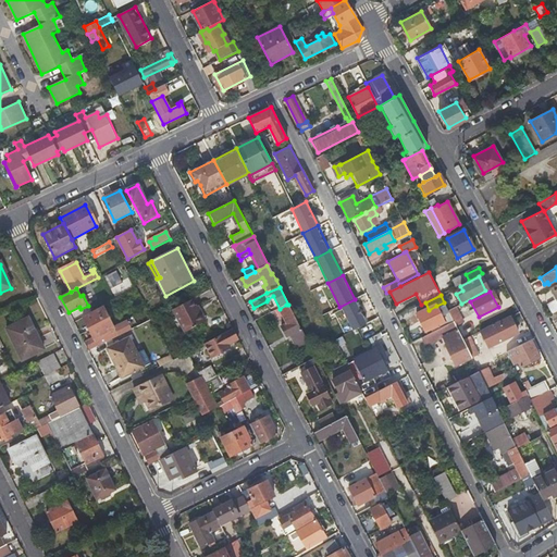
[(185,333),(205,323),(196,308),(192,299),(173,309),(185,333)]
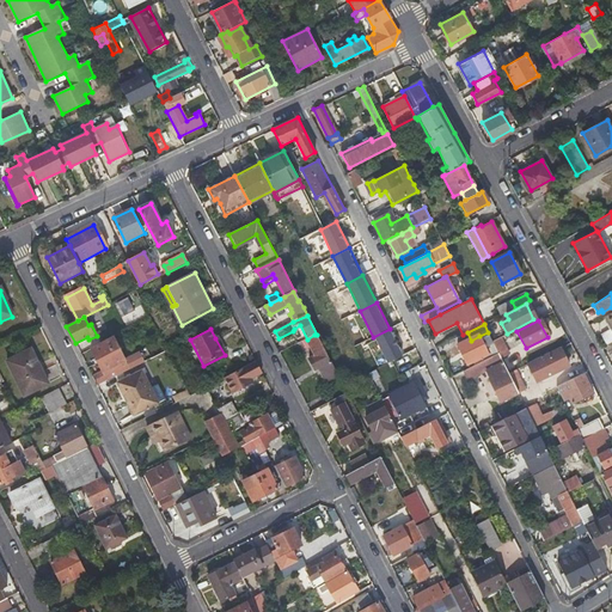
[(390,329),(373,337),(387,365),(403,356),(390,329)]
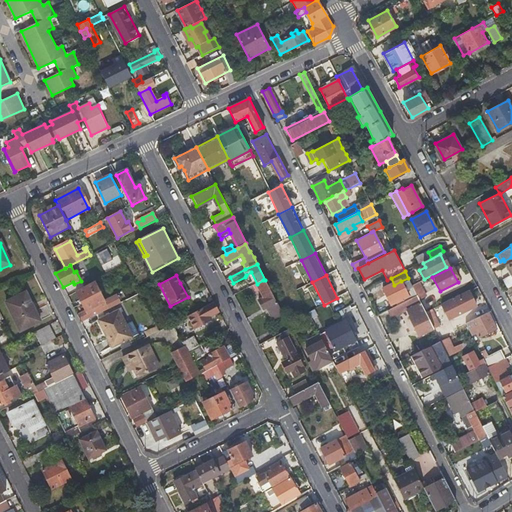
[(257,284),(256,285),(263,298),(258,300),(263,309),(266,308),(273,320),(283,314),(277,303),(276,304),(263,280),(257,284)]
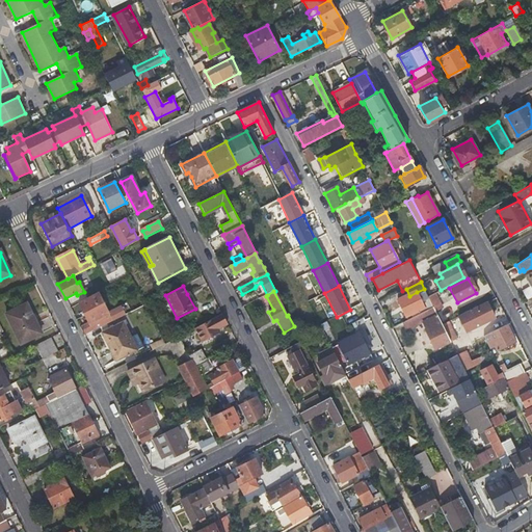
[(405,318),(432,304),(428,297),(426,293),(419,296),(417,292),(409,296),(397,301),(405,318)]
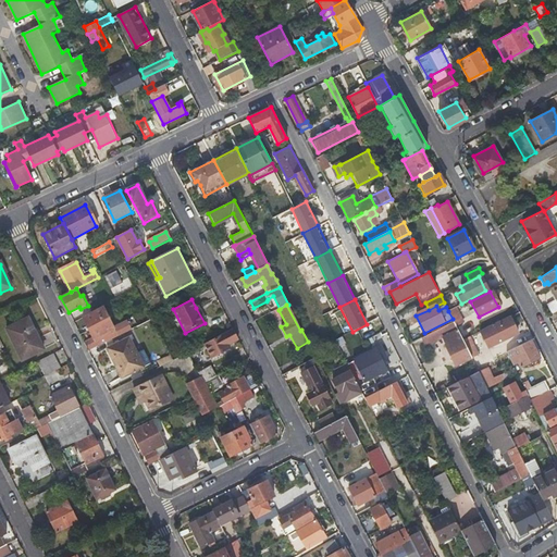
[(83,343),(87,350),(130,329),(125,321),(113,327),(102,307),(82,318),(93,338),(83,343)]
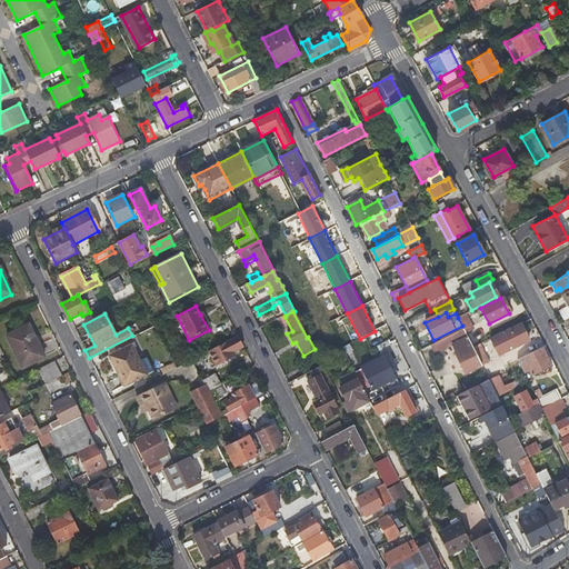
[(200,315),(209,330),(210,329),(202,313),(200,315)]
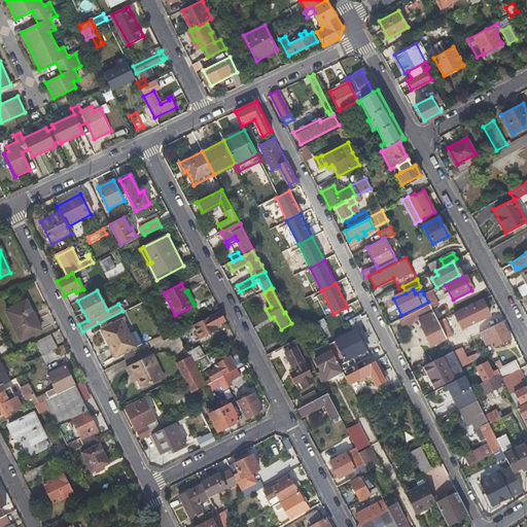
[(429,304),(431,309),(438,306),(430,291),(424,294),(428,302),(429,304)]
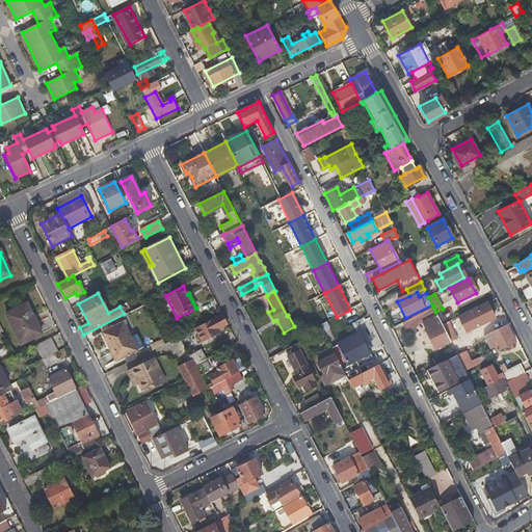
[(471,311),(458,317),(467,334),(495,319),(486,303),(471,311)]
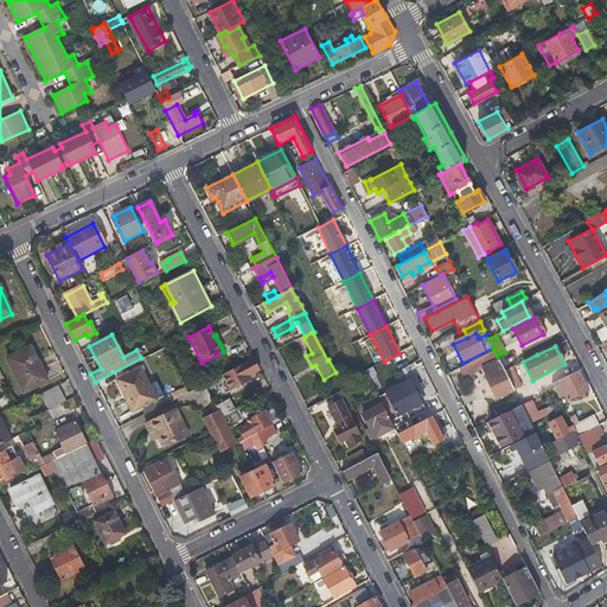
[(46,382),(30,347),(6,358),(24,394),(46,382)]
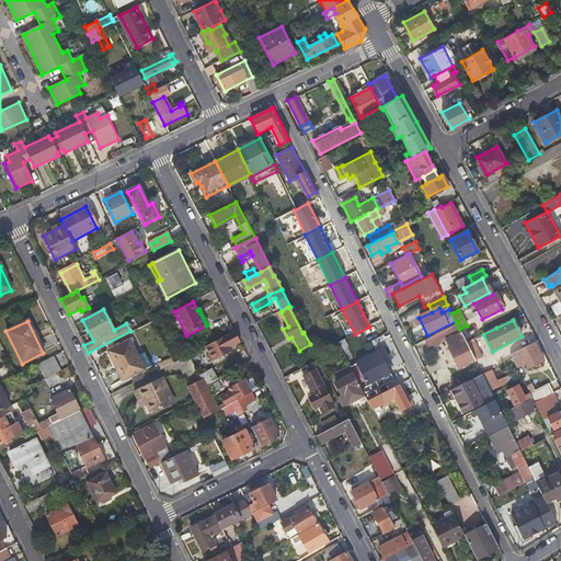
[(457,323),(423,341),(427,350),(445,341),(449,348),(448,348),(458,368),(474,361),(472,355),(467,343),(459,329),(457,323)]
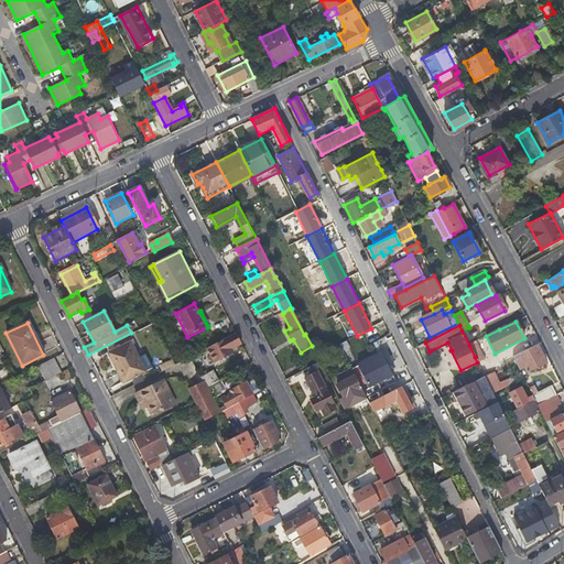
[(230,349),(241,344),(238,338),(236,333),(207,347),(215,361),(231,353),(230,349)]
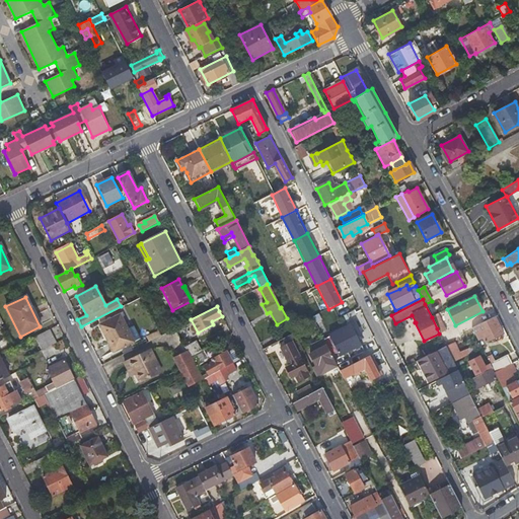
[(114,351),(132,342),(128,334),(119,314),(97,324),(105,339),(106,339),(114,351)]
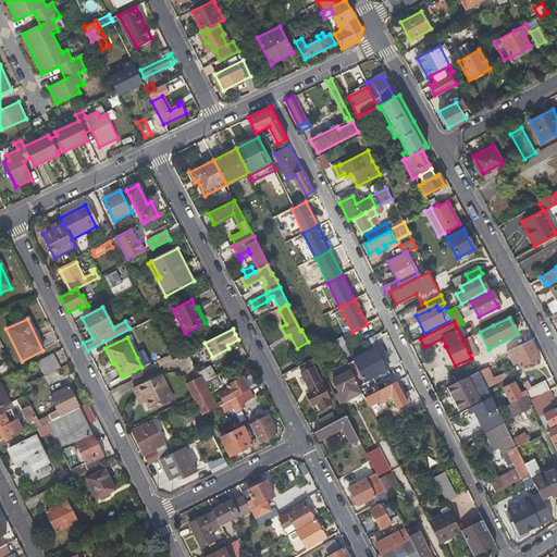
[(469,337),(463,341),(469,353),(471,358),(478,355),(469,337)]
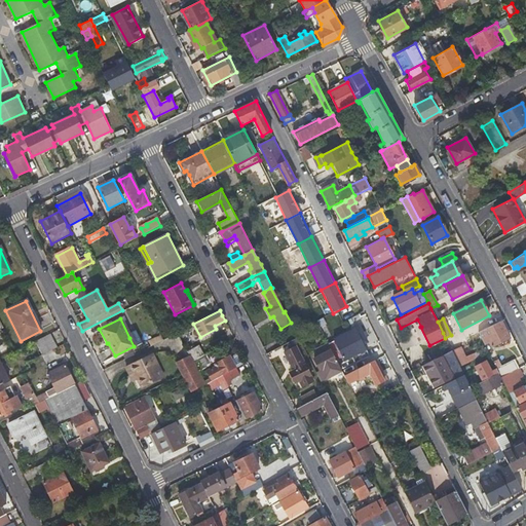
[(508,338),(499,322),(478,333),(484,345),(489,342),(491,347),(508,338)]
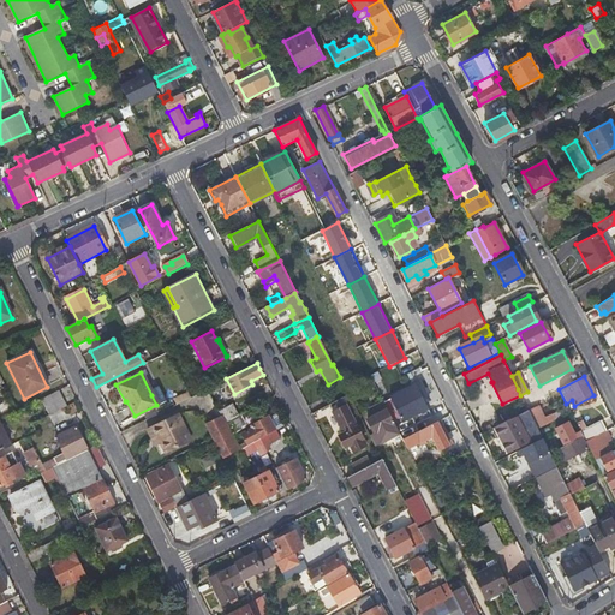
[(389,401),(399,418),(401,423),(410,418),(415,427),(435,417),(430,408),(431,407),(419,384),(389,400),(389,401)]
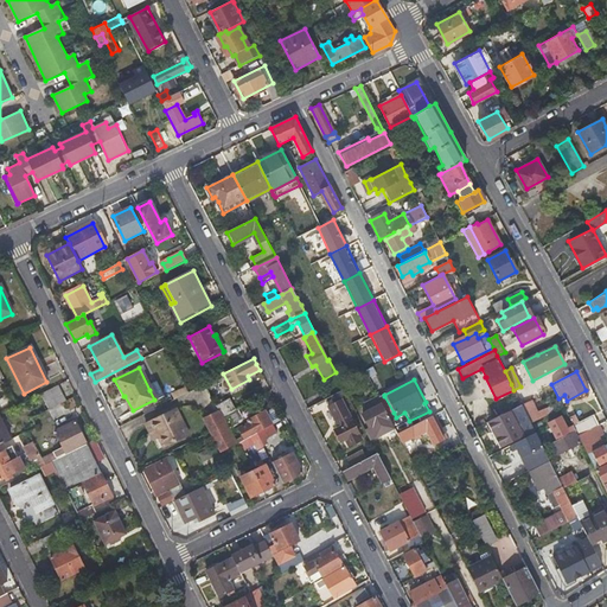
[(69,401),(61,384),(44,393),(53,408),(69,401)]
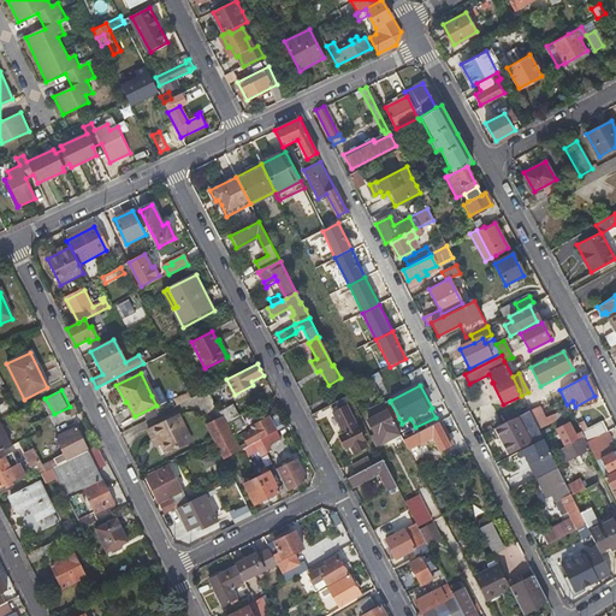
[(152,396),(157,406),(161,403),(157,394),(152,396)]
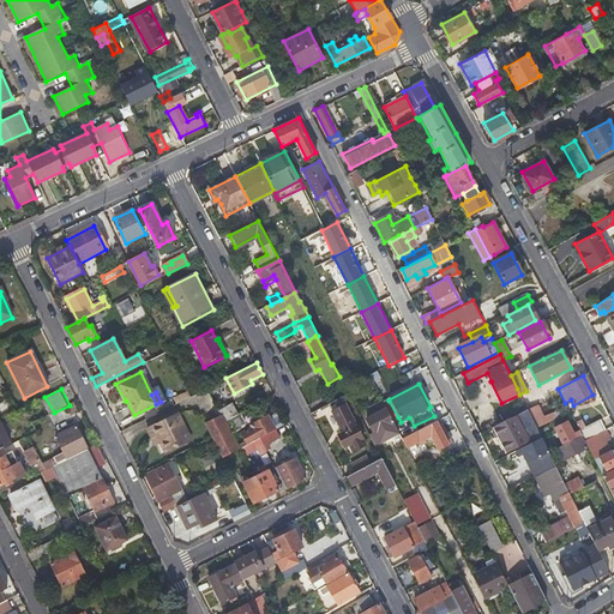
[(383,404),(391,420),(398,417),(389,401),(383,404)]
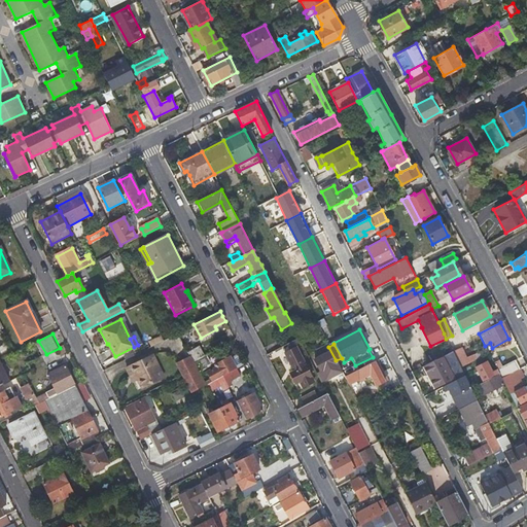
[(317,374),(337,363),(336,360),(328,347),(327,345),(322,348),(324,351),(321,353),(323,355),(311,361),(317,374)]
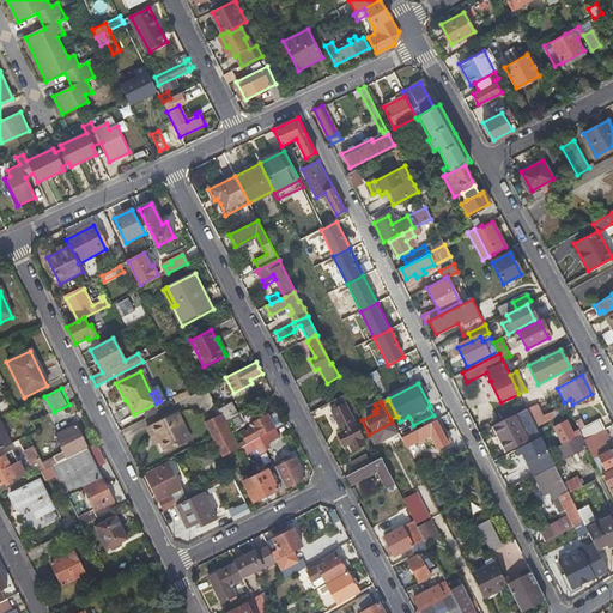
[(345,447),(363,437),(345,404),(332,410),(345,435),(339,437),(345,447)]
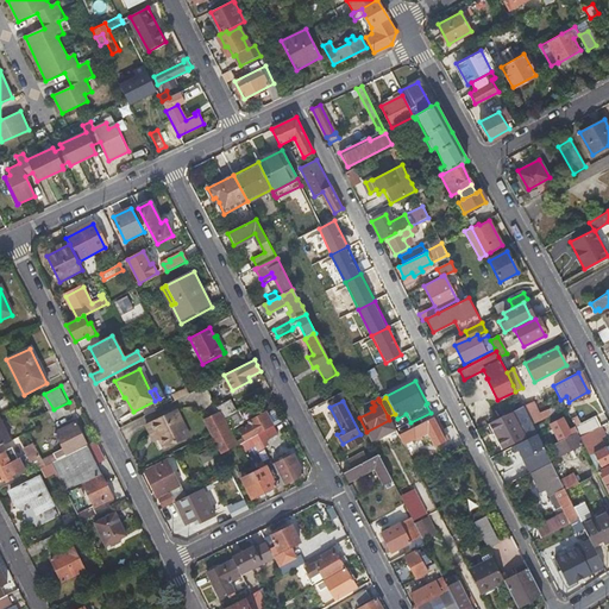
[(523,407),(490,424),(503,450),(525,439),(526,440),(538,435),(533,426),(523,407)]
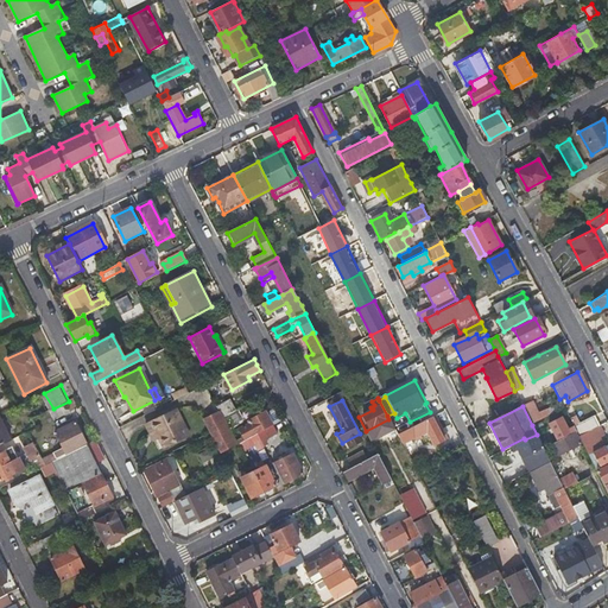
[(145,425),(150,435),(156,432),(158,437),(163,448),(189,435),(176,410),(145,425)]
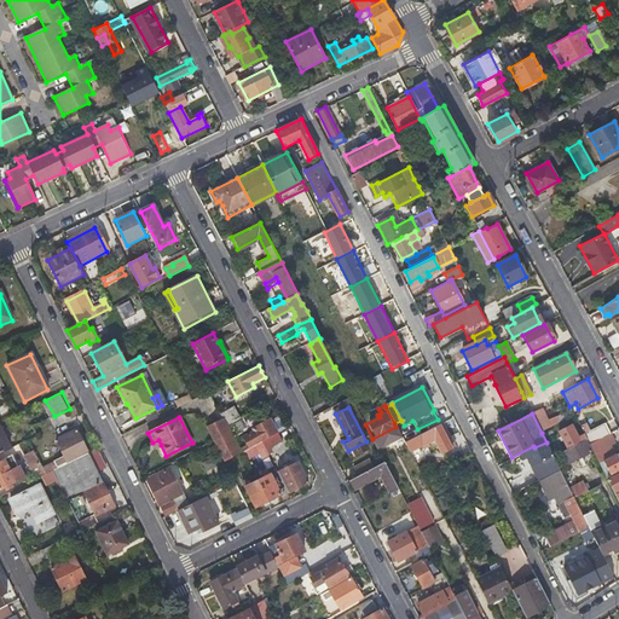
[(247,428),(241,417),(225,426),(232,438),(243,432),(243,431),(247,428)]
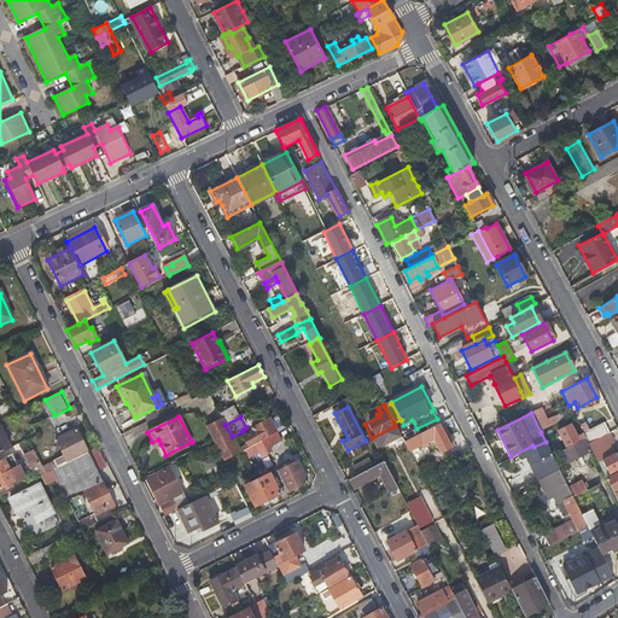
[(205,425),(213,439),(222,460),(229,456),(238,452),(232,437),(225,425),(221,418),(205,425)]
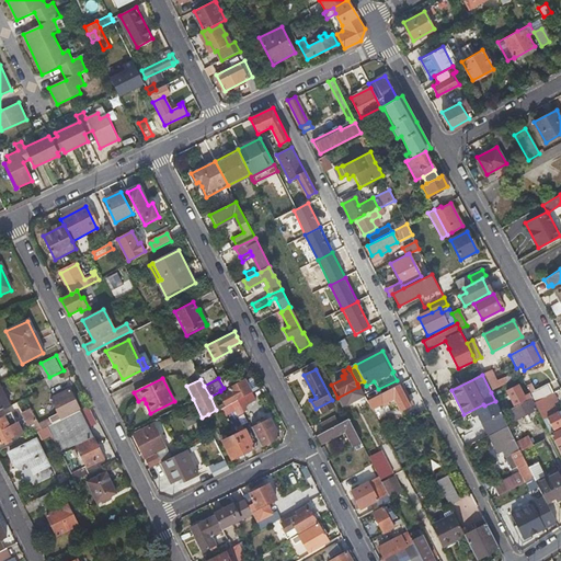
[(236,400),(251,392),(244,380),(228,389),(229,390),(218,396),(224,407),(230,403),(236,400)]
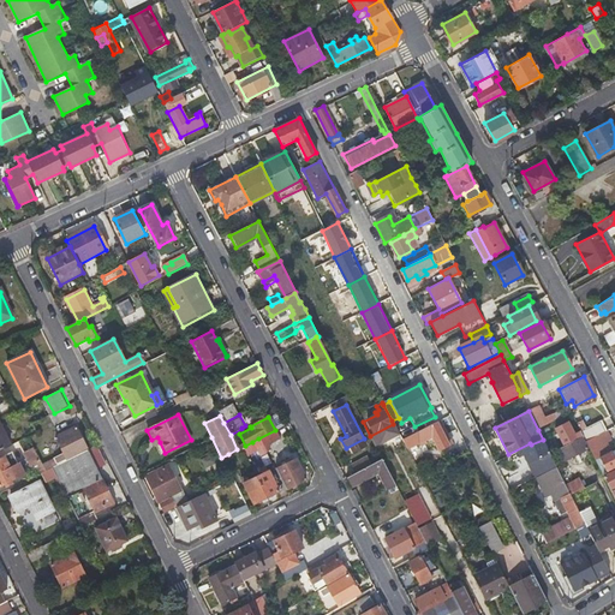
[(452,446),(440,422),(427,428),(431,439),(439,453),(452,446)]
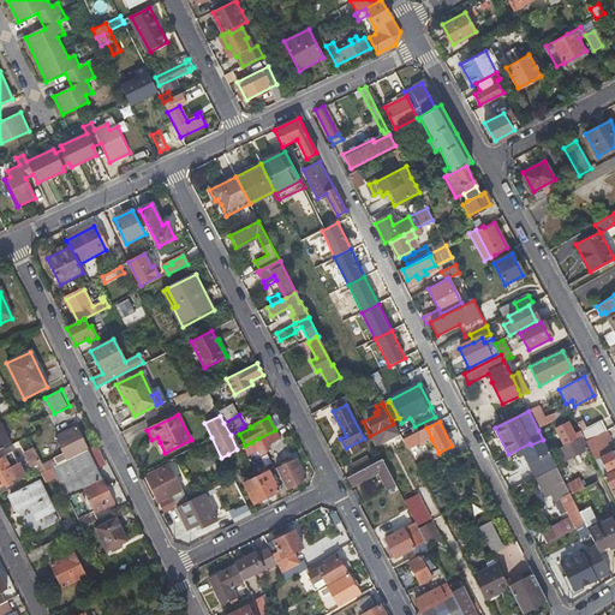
[(580,431),(585,442),(604,431),(599,423),(580,431)]
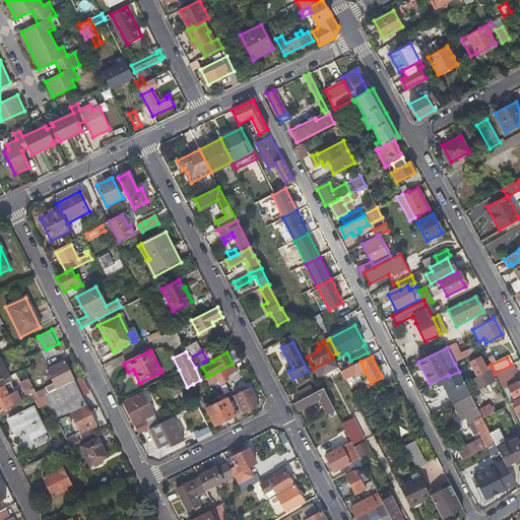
[(52,392),(73,381),(63,361),(46,370),(54,386),(53,387),(51,385),(41,390),(43,396),(52,392)]
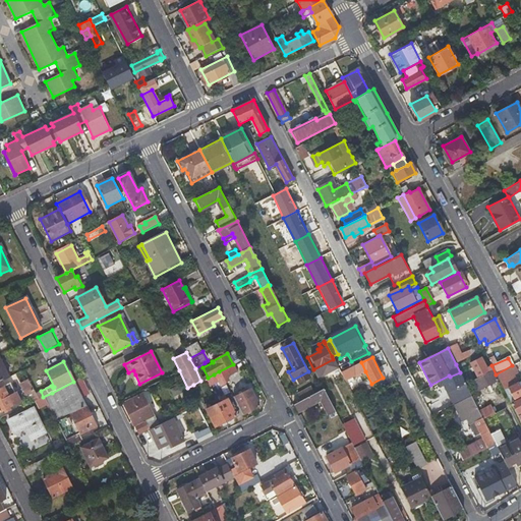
[(361,362),(340,373),(345,382),(354,377),(356,380),(361,377),(360,373),(365,371),(361,362)]
